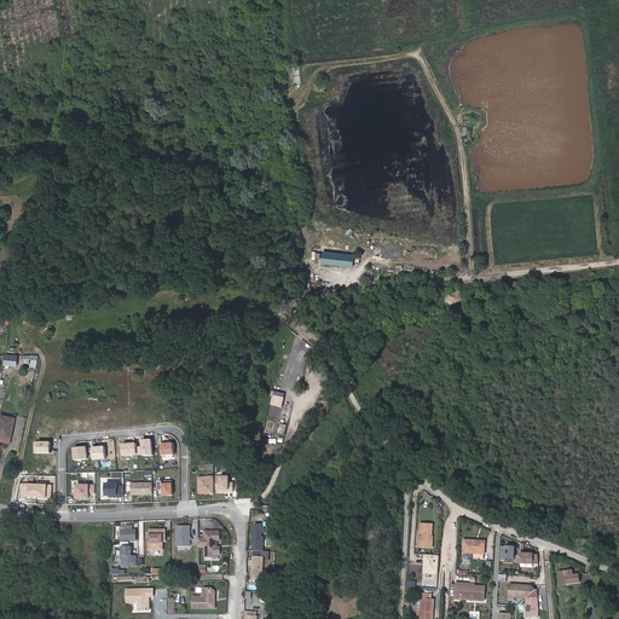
[(18,354),(6,353),(4,365),(17,366),(18,354)]
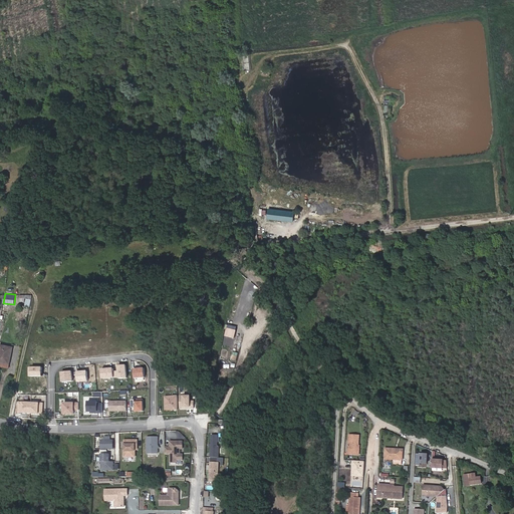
[(233,337),(236,326),(227,324),(224,335),(233,337)]
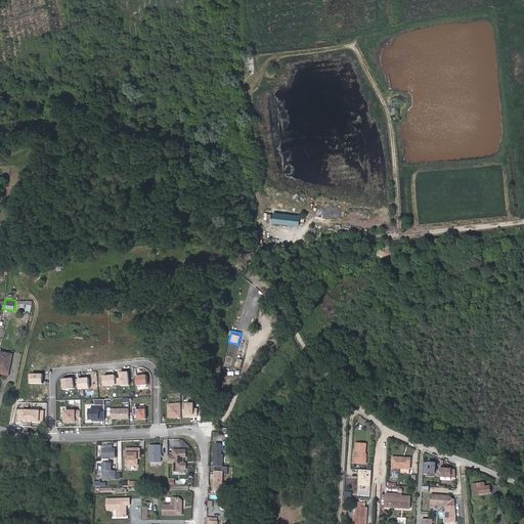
[(12,354),(1,352),(0,355),(0,368),(9,370),(12,354)]
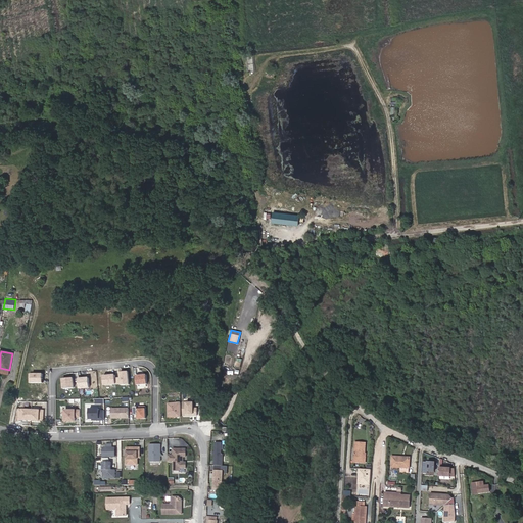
[(233,366),(240,367),(242,359),(235,358),(233,366)]
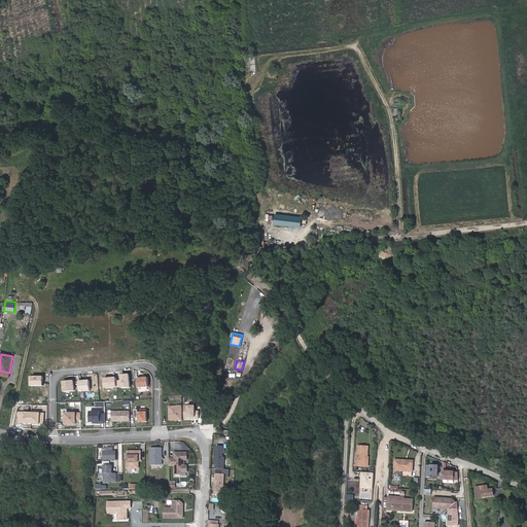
[(131,388),(129,375),(121,375),(121,381),(116,381),(117,387),(123,387),(123,388),(131,388)]
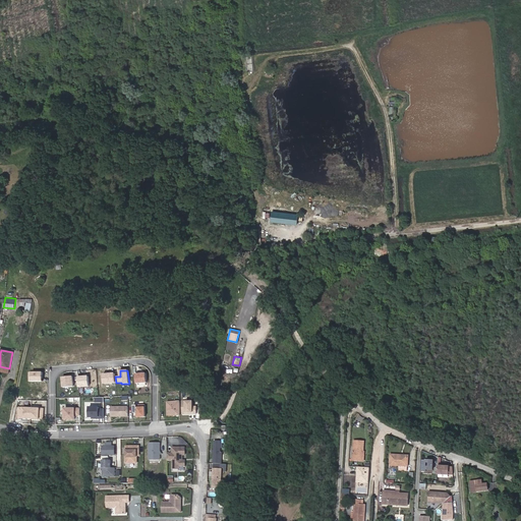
[(32,382),(43,382),(43,372),(32,372),(32,382)]
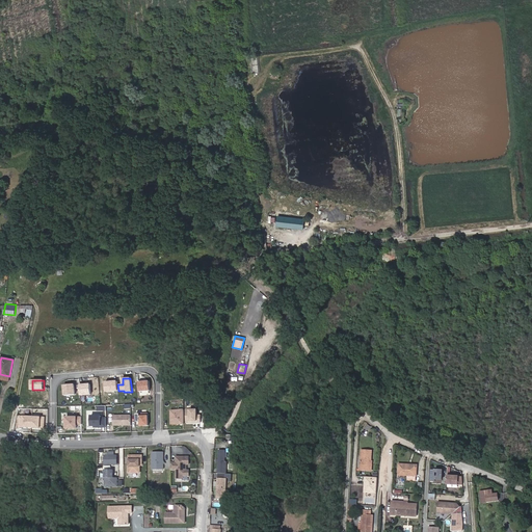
[(117,384),(117,381),(106,382),(107,392),(118,391),(117,384)]
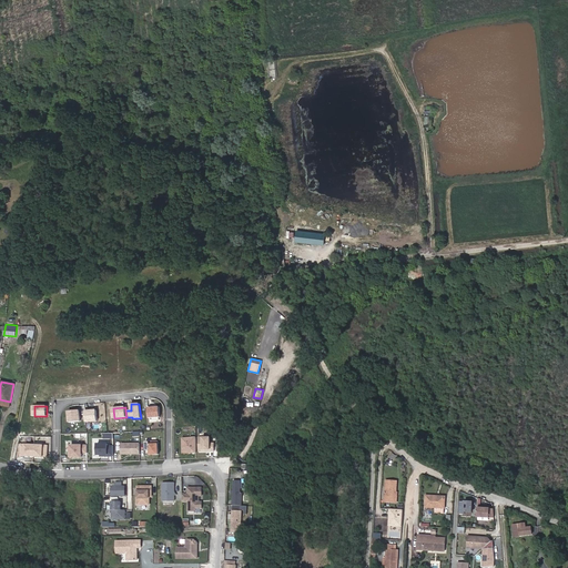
[(160,407),(150,408),(151,419),(160,418),(160,407)]
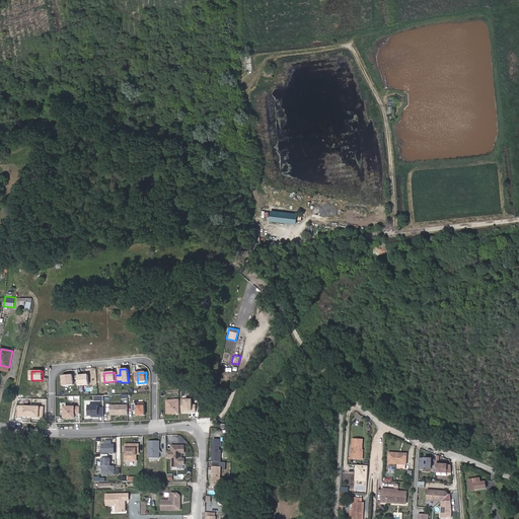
[(74,385),(73,375),(63,376),(64,386),(74,385)]
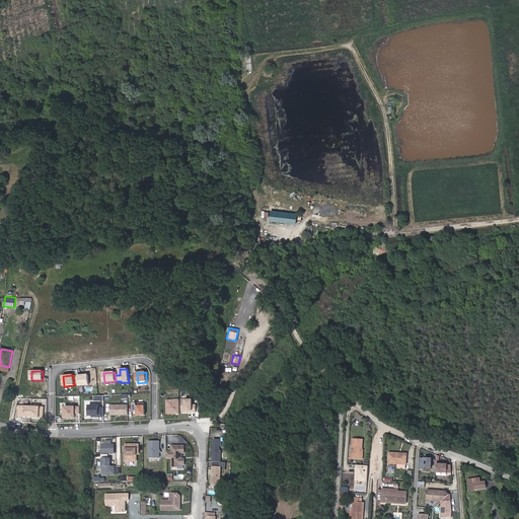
[(89,385),(88,375),(78,376),(79,386),(89,385)]
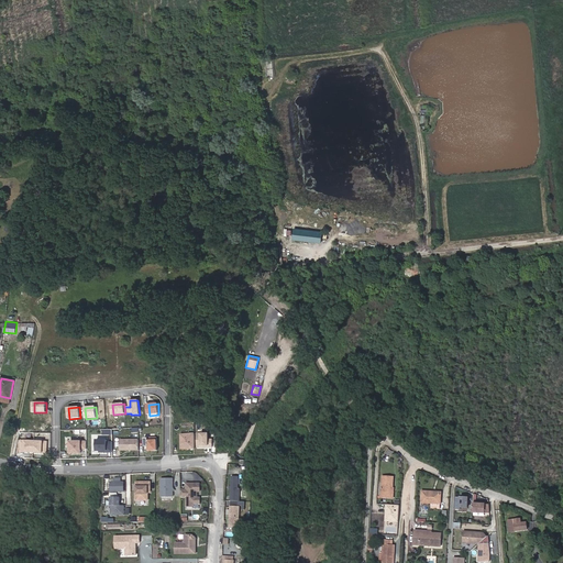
[(209,433),(197,434),(198,448),(213,448),(213,440),(209,440),(209,433)]
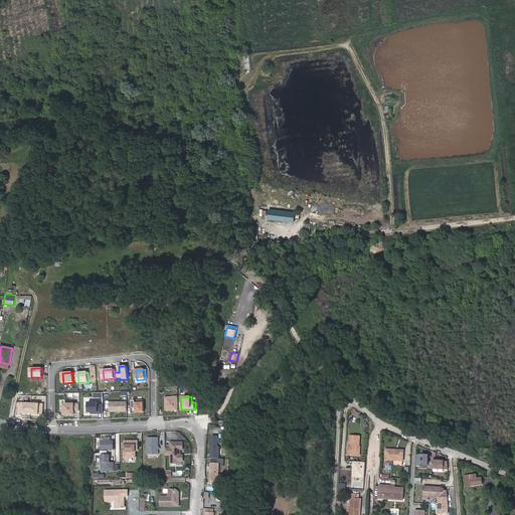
[(178,410),(178,397),(166,397),(166,410),(178,410)]
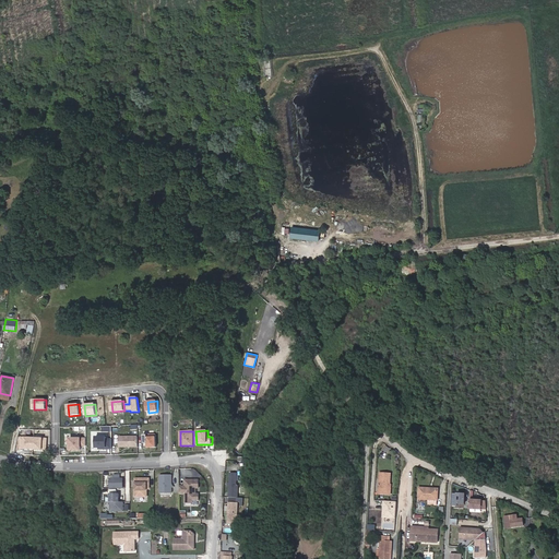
[(34,449),(34,438),(22,438),(22,442),(26,442),(26,449),(34,449)]
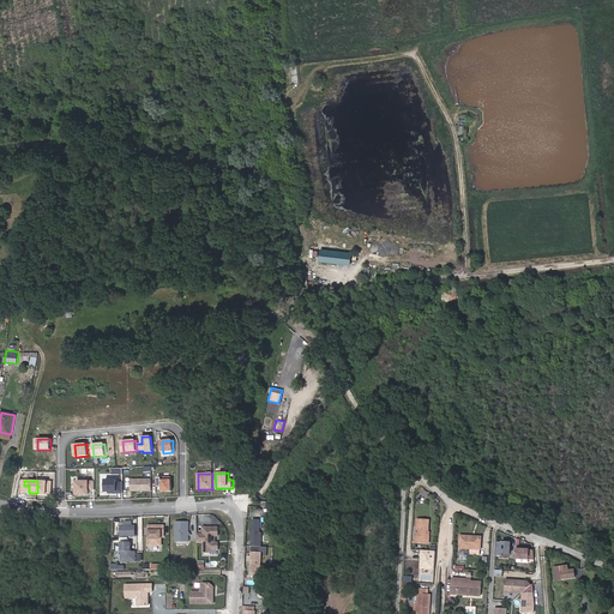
[(50,481),(37,481),(37,493),(47,493),(47,486),(50,486),(50,481)]
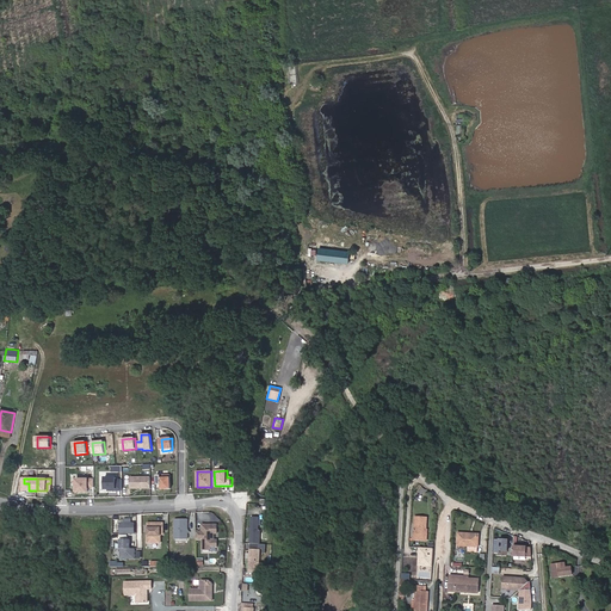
[(171,489),(171,480),(156,480),(158,489),(171,489)]
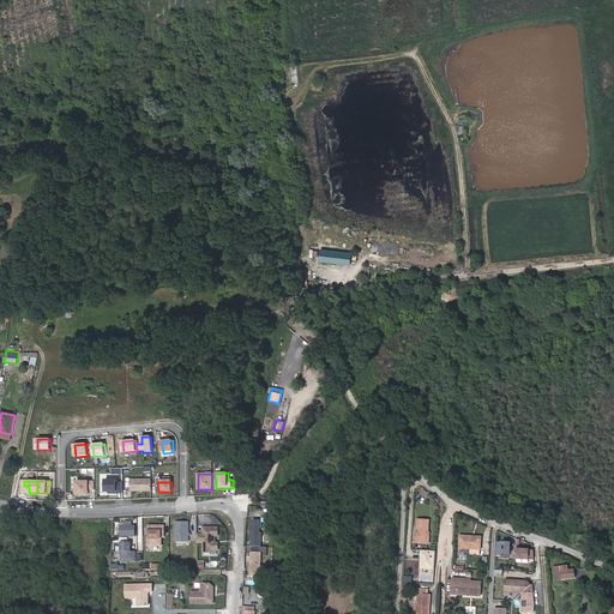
[(417,517),(416,537),(428,537),(428,530),(429,518),(417,517)]
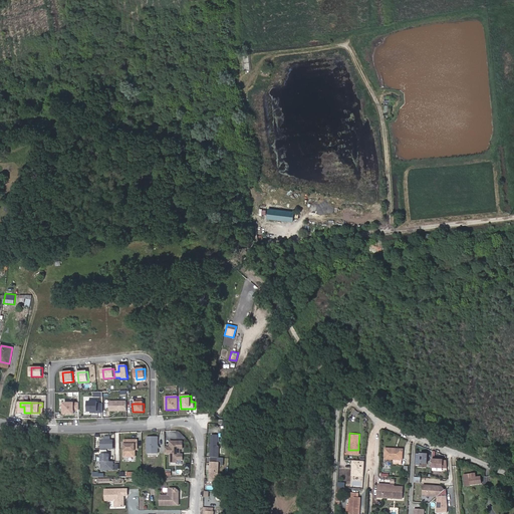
[(212,434),(210,457),(218,457),(219,446),(217,445),(218,434),(212,434)]
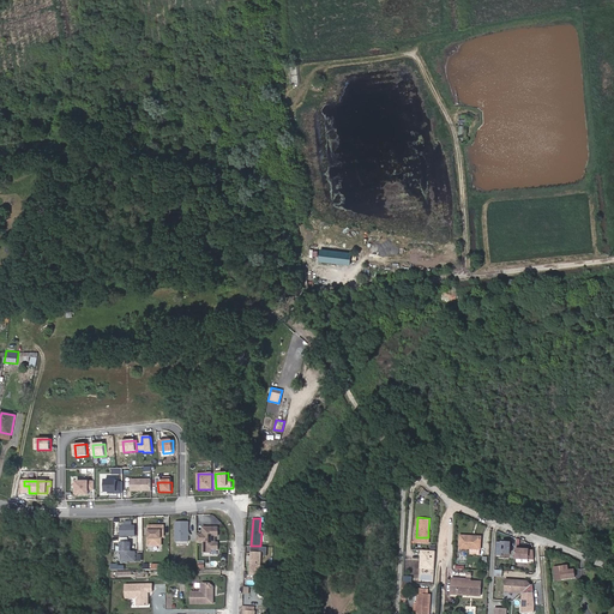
[(416,537),(416,541),(429,541),(429,530),(428,530),(428,537),(416,537)]
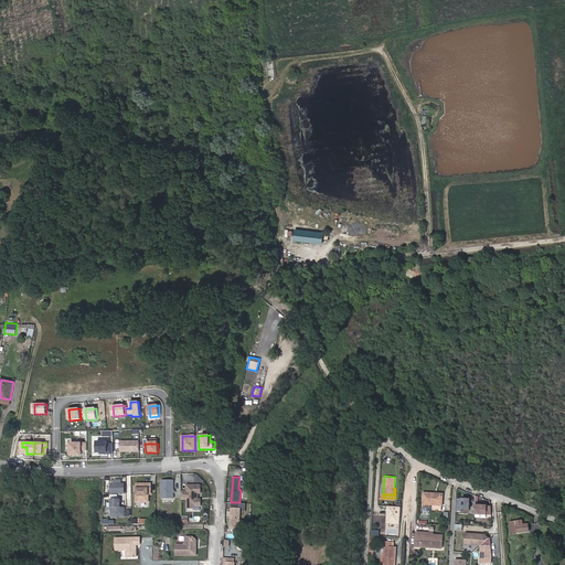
[(434,492),(425,491),(425,503),(433,503),(435,503),(436,494),(434,493),(434,492)]
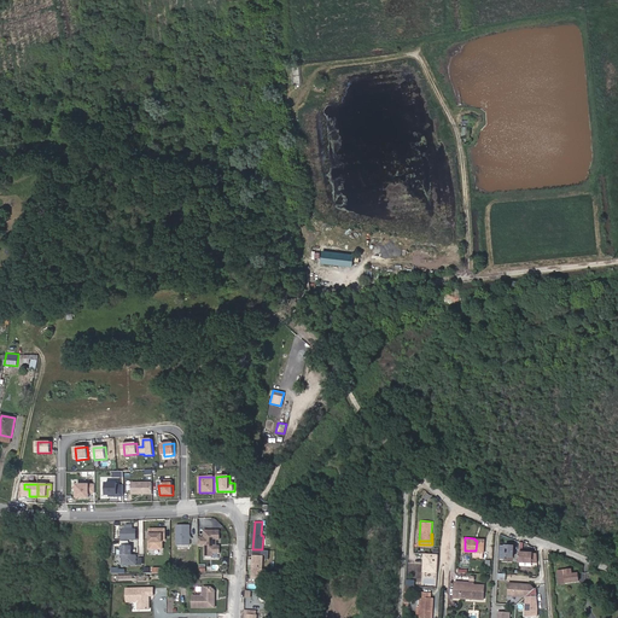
[(514,558),(516,547),(501,546),(500,551),(506,551),(506,557),(514,558)]
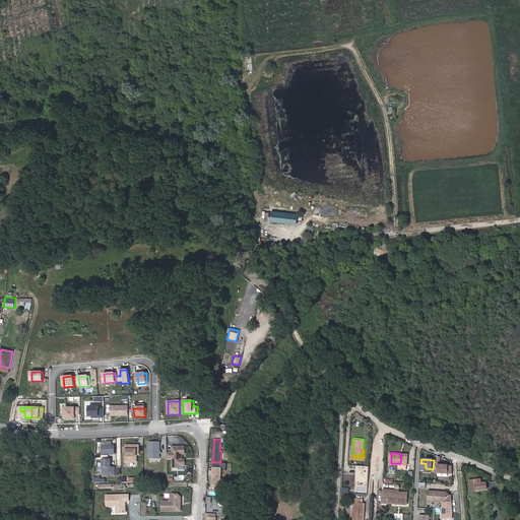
[(111,466),(111,460),(103,460),(103,471),(115,471),(115,466),(111,466)]
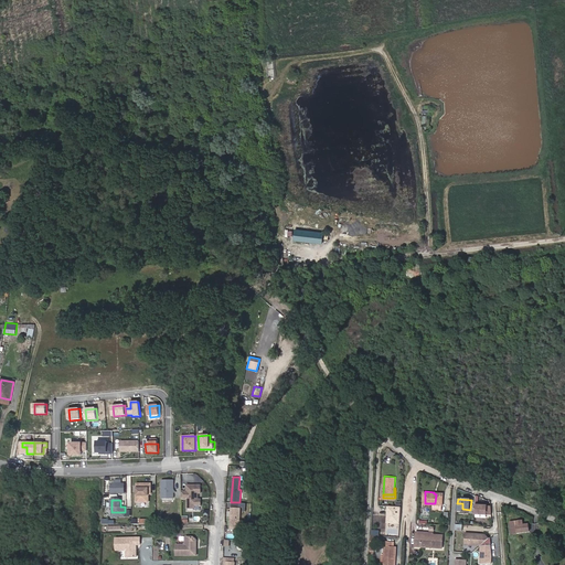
[(487,505),(475,505),(473,514),(487,514),(487,505)]
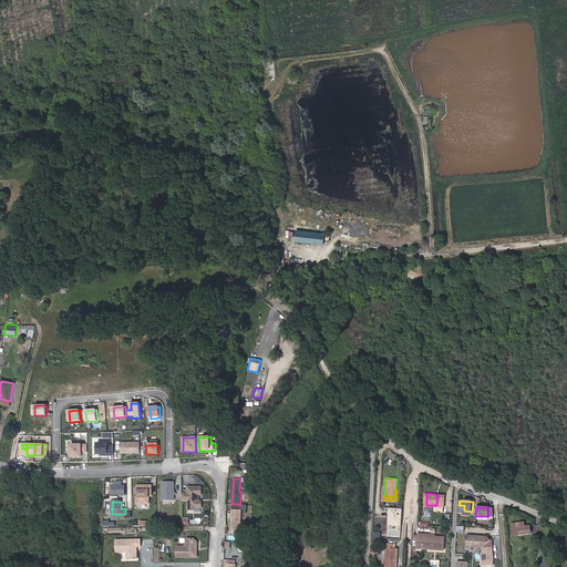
[(401,508),(388,508),(387,537),(400,537),(401,508)]
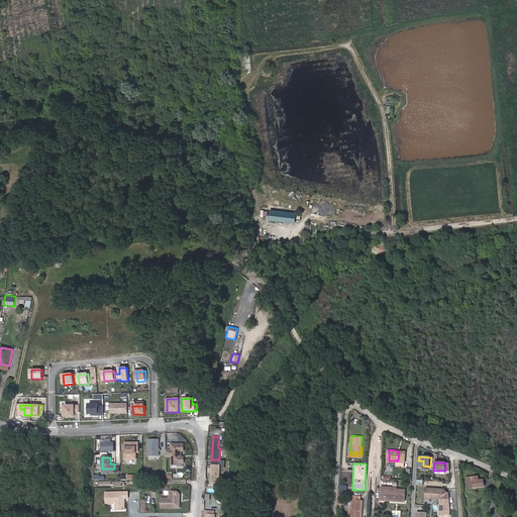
[(478,477),(473,478),(474,488),(484,487),(483,480),(479,481),(478,477)]
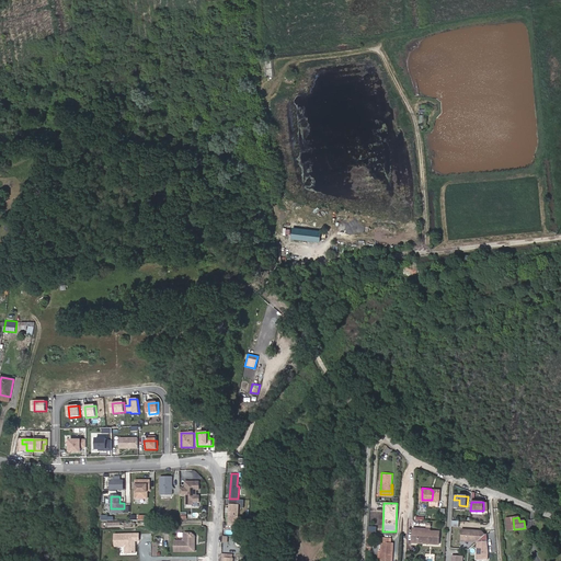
[(376,531),(368,530),(367,537),(367,551),(370,552),(371,537),(376,537),(376,531)]
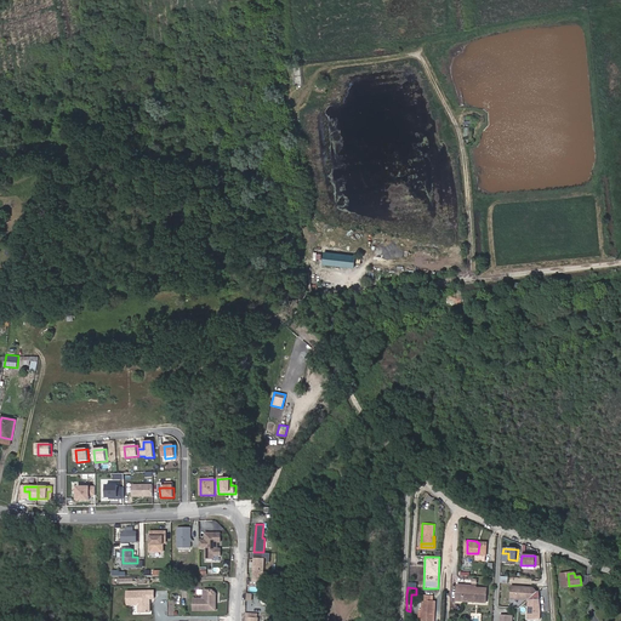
[(462,599),(474,600),(476,588),(463,587),(462,599)]
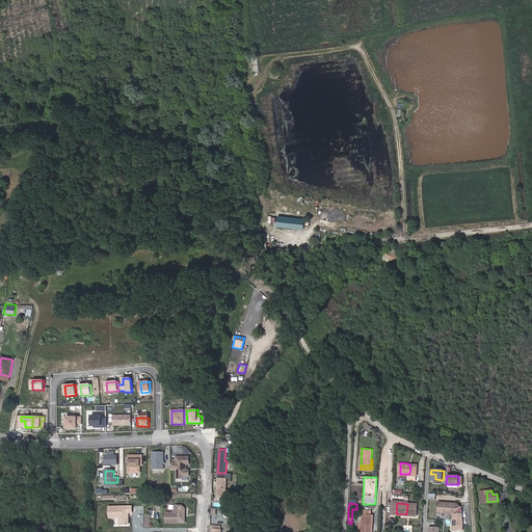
[(407,504),(406,514),(416,515),(417,504),(407,503),(408,504),(407,504)]
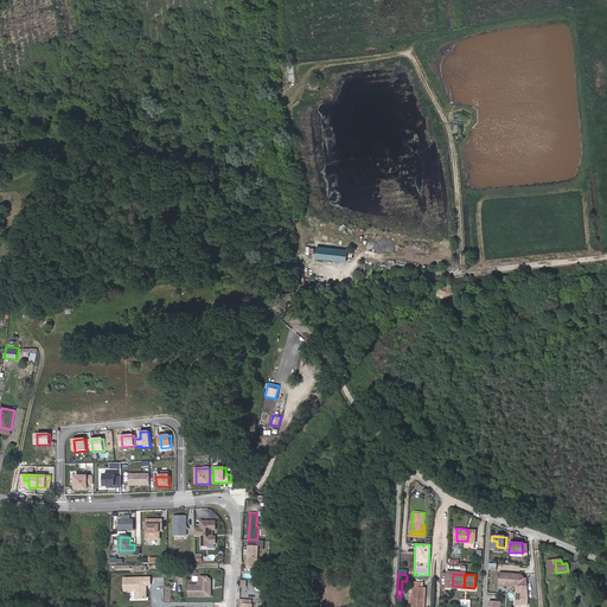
[(498,586),(516,586),(524,579),(521,574),(498,574),(498,586)]
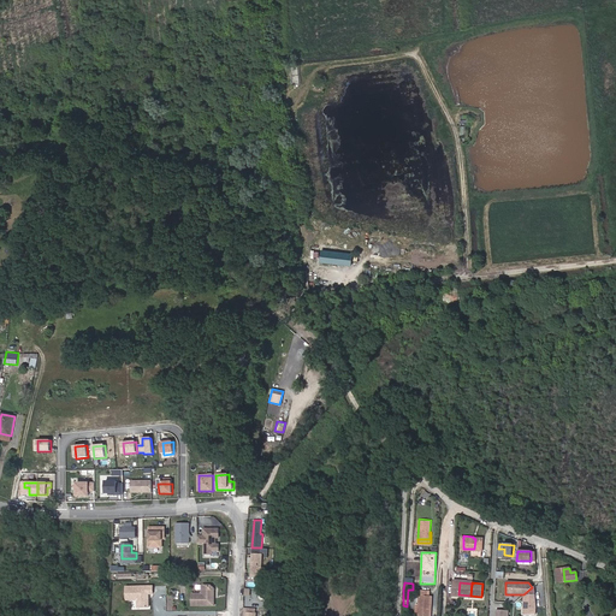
[(202,593),(191,593),(191,605),(213,605),(213,588),(211,585),(202,585),(202,593)]
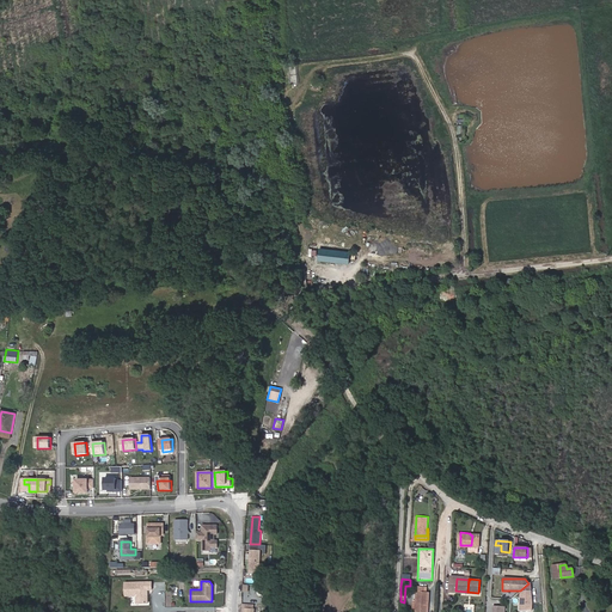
[(126,583),(126,597),(136,597),(136,604),(147,604),(147,597),(146,597),(146,591),(152,591),(152,583),(126,583)]
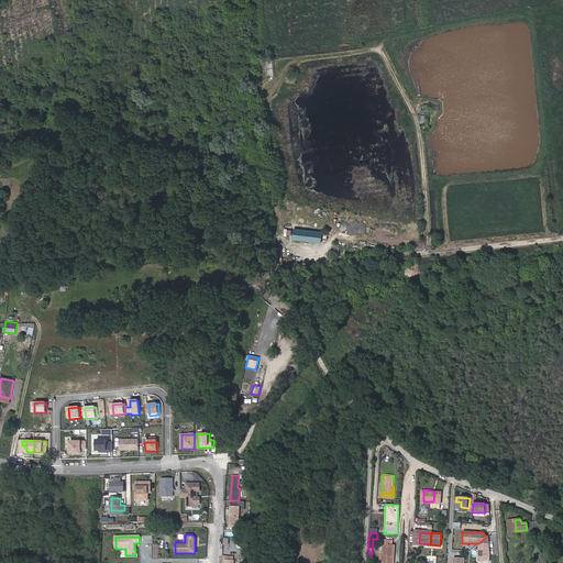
[(383,543),(383,561),(394,562),(395,544),(392,544),(392,539),(382,539),(381,543),(383,543)]
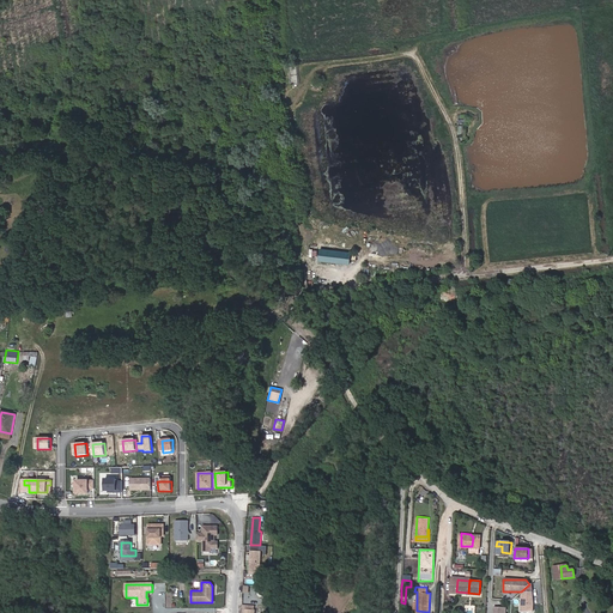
[(532,590),(521,592),(520,611),(533,612),(533,605),(532,590)]
